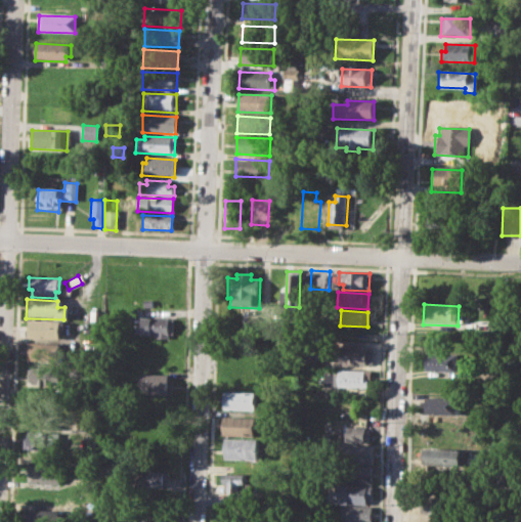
[(131,318),(172,319),(171,336),(166,335),(165,341),(153,341),(153,335),(131,335),(131,318)]
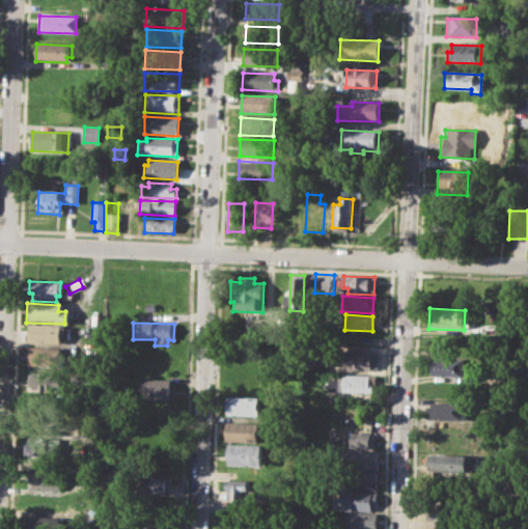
[(27,326),(61,327),(61,337),(57,337),(57,344),(26,344),(27,326)]
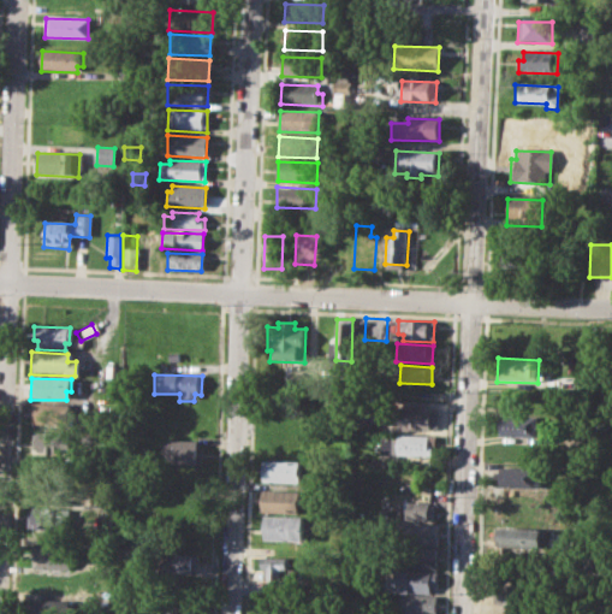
[(30,405),(71,406),(70,426),(29,425),(30,405)]
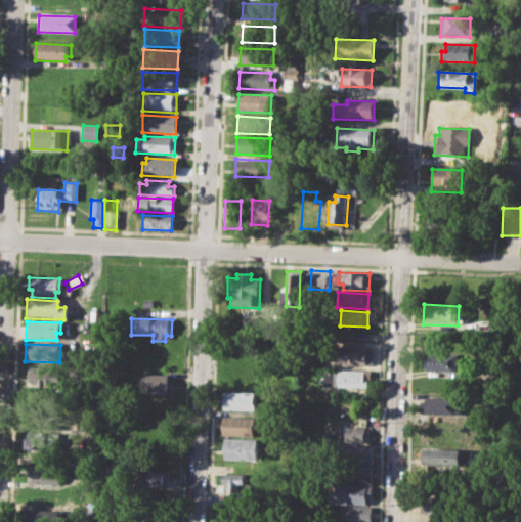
[(340,347),(373,349),(372,367),(339,366),(340,347)]
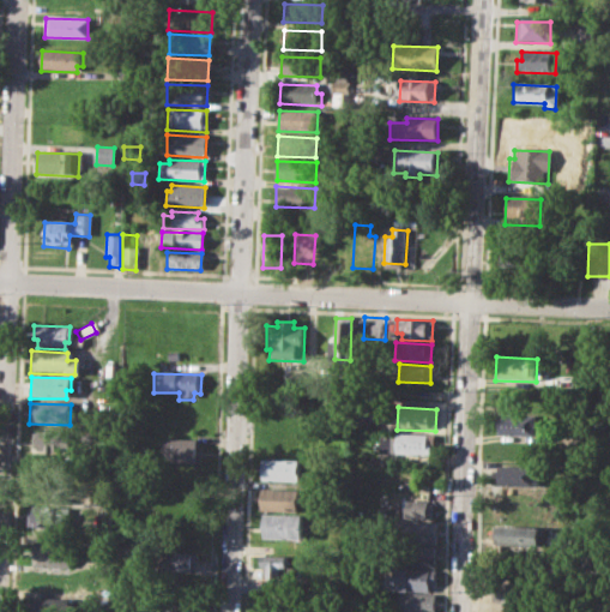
[(500,412),(537,414),(536,426),(544,427),(543,438),(499,436),(500,412)]
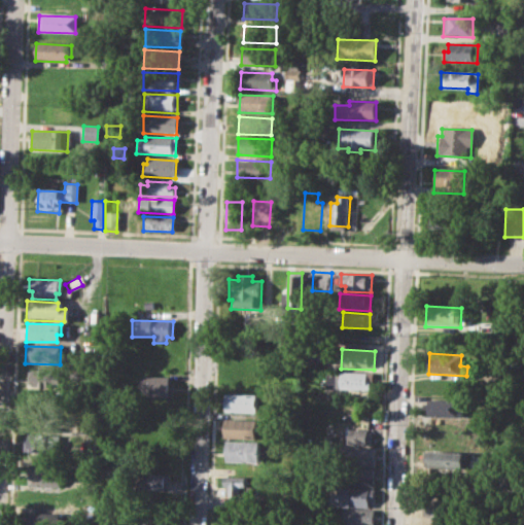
[(29,371),(29,389),(55,389),(55,371),(29,371)]
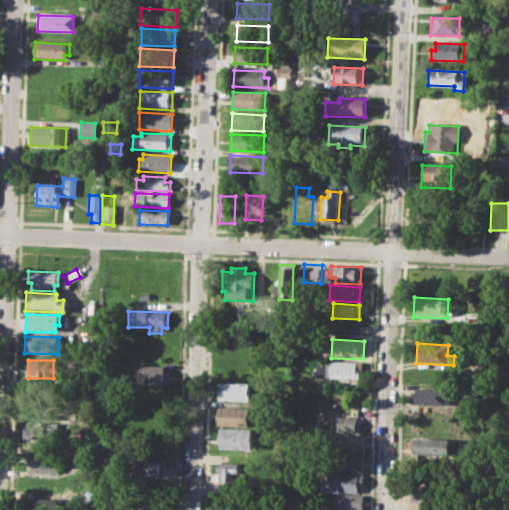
[(329,363),(362,364),(361,381),(329,380),(329,363)]
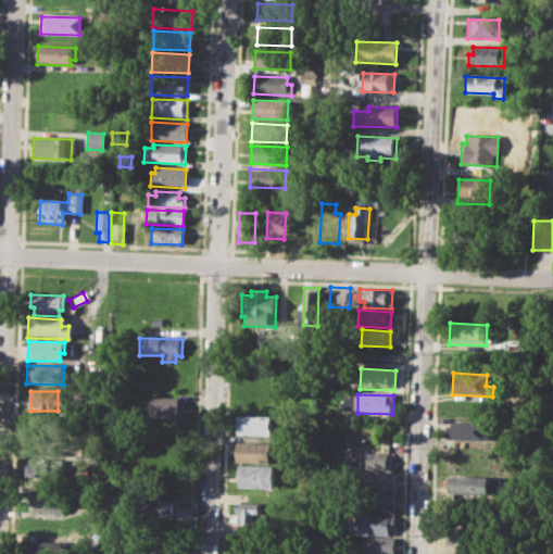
[(145,398),(175,399),(175,420),(145,419),(145,398)]
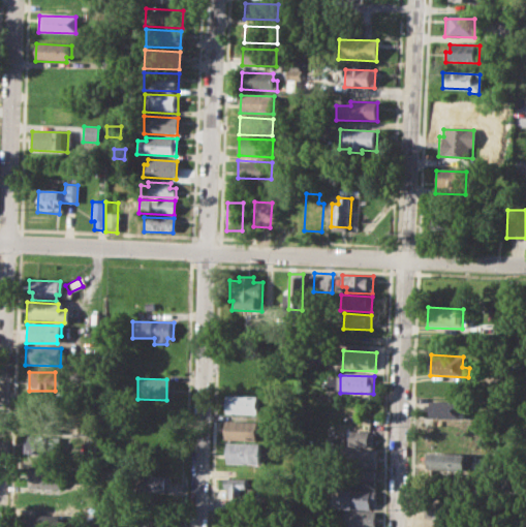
[(224,398),(256,399),(256,416),(223,415),(224,398)]
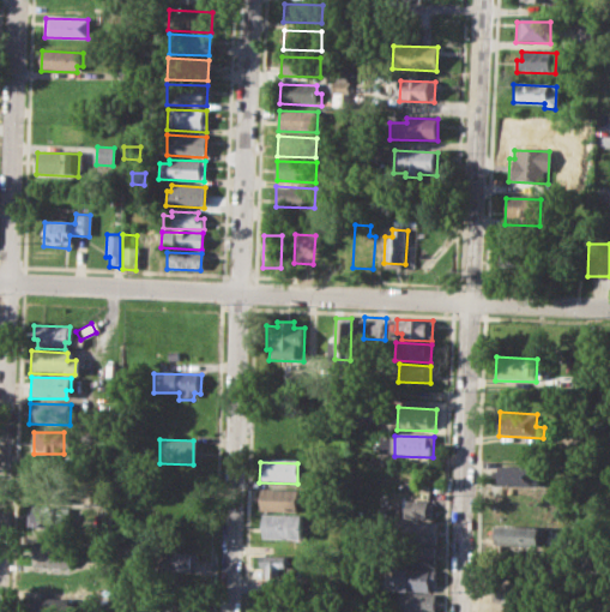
[(499,466),(538,467),(538,489),(497,487),(499,466)]
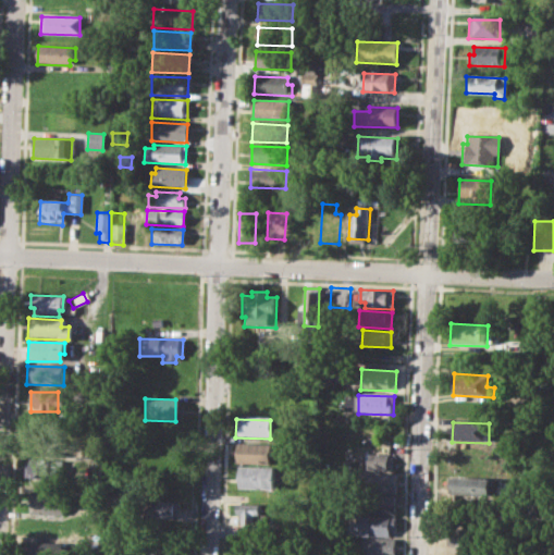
[(235,444),(270,445),(269,465),(234,464),(235,444)]
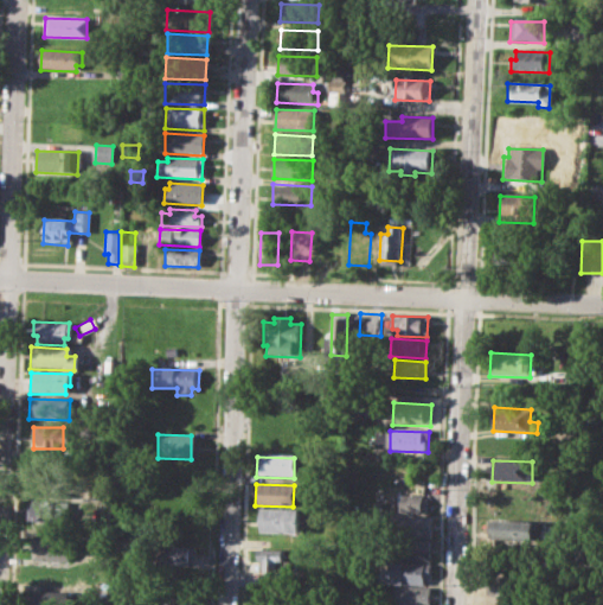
[(399,498),(425,500),(424,515),(398,513),(399,498)]
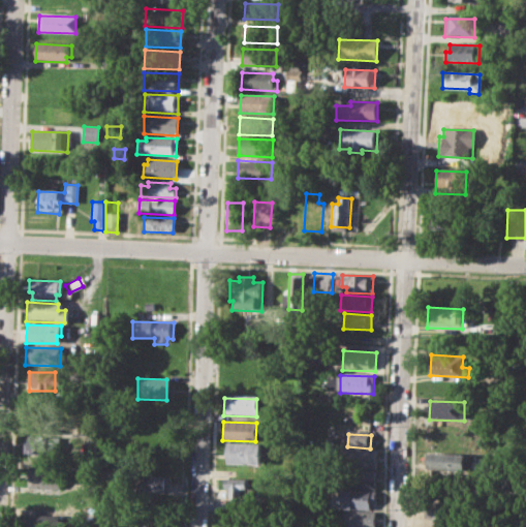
[(22,437),(54,437),(54,457),(22,457),(22,437)]
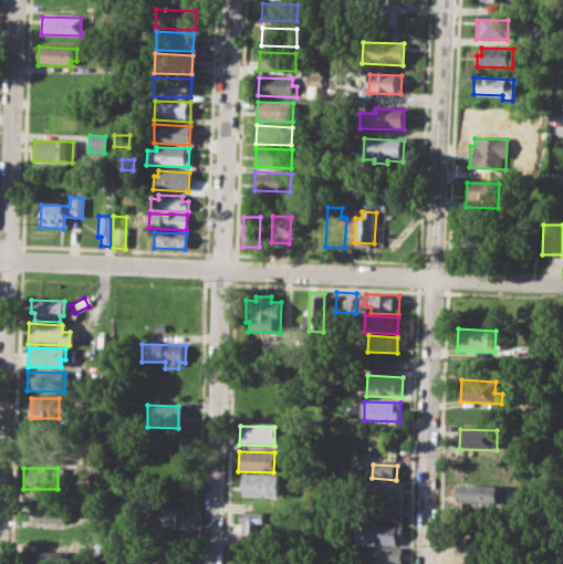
[(240,476),(279,477),(279,498),(239,497),(240,476)]
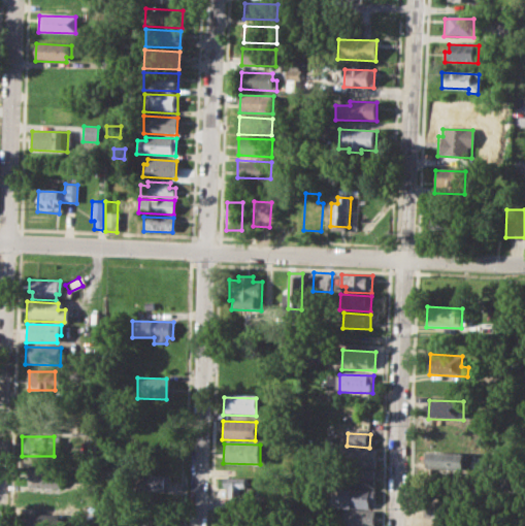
[(337,449),(373,450),(373,468),(342,467),(343,457),(336,457),(337,449)]
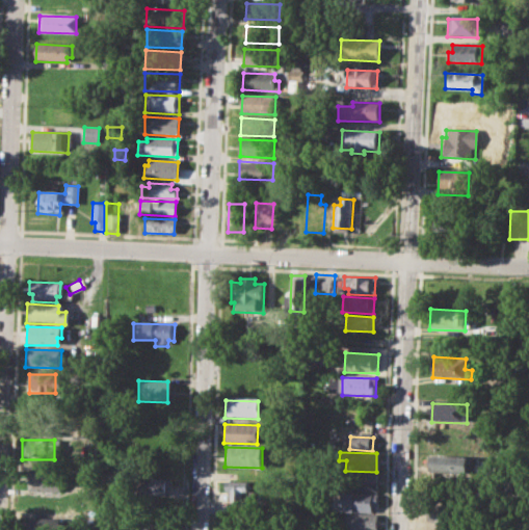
[(428,457),(468,458),(468,478),(427,477),(428,457)]
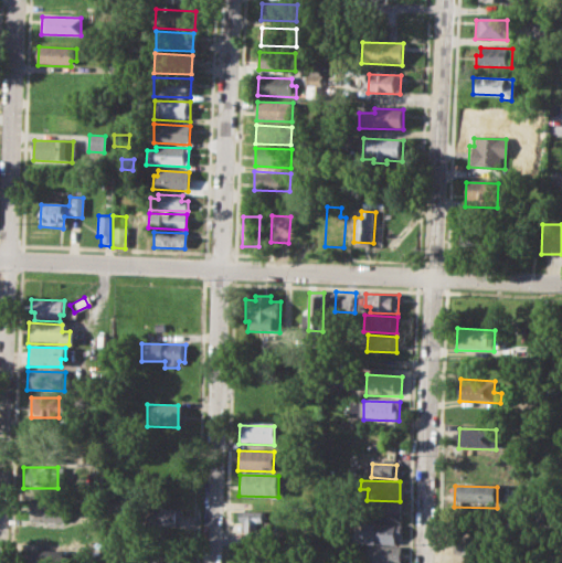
[(27,502),(61,503),(61,523),(27,522),(27,502)]
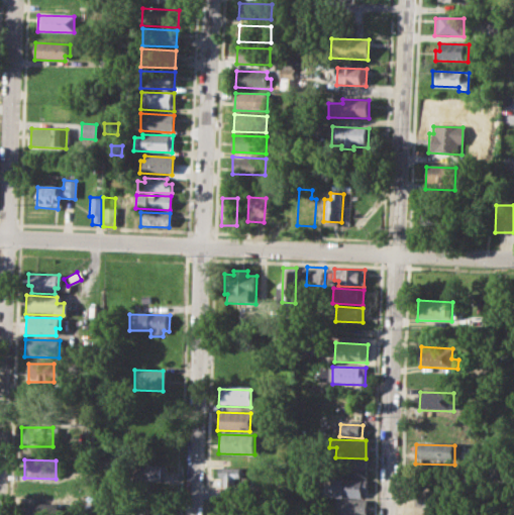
[(335,459),(366,460),(365,478),(334,477),(335,459)]
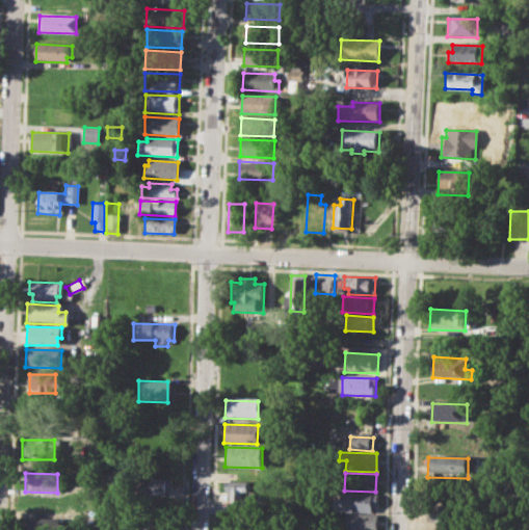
[(139,481),(150,482),(150,479),(168,479),(168,496),(138,495),(139,481)]
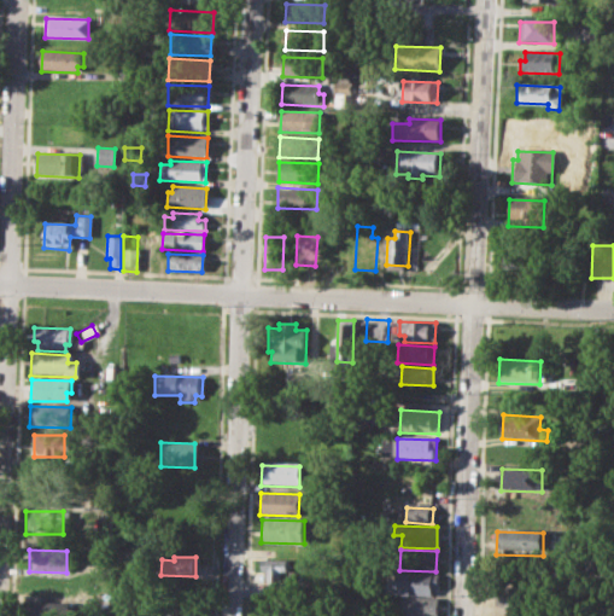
[(261,561),(288,562),(288,571),(296,571),(294,585),(267,583),(267,571),(261,571),(261,561)]
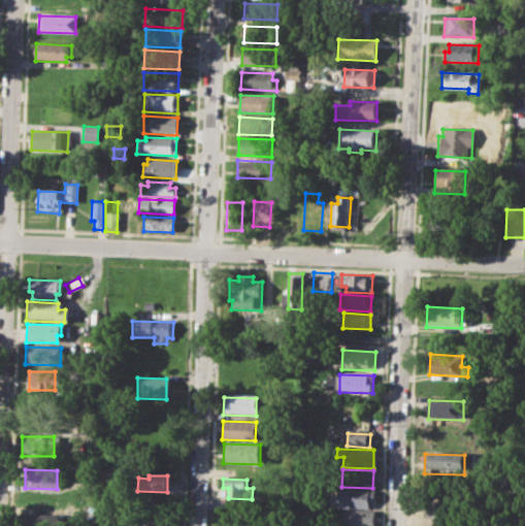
[(339,491),(372,492),(372,502),(367,502),(367,508),(338,507),(339,491)]
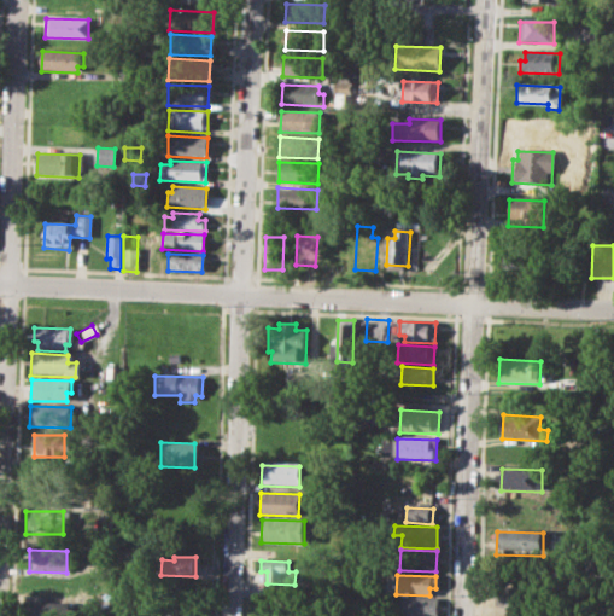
[(28,576),(66,577),(66,585),(74,585),(74,598),(28,597),(28,576)]
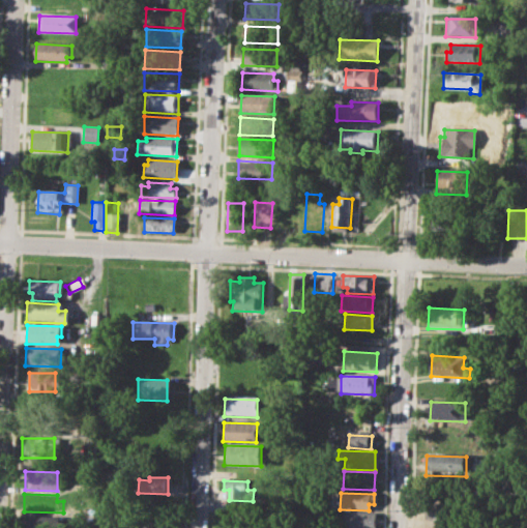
[(445,506),(425,506),(425,521),(446,521),(445,506)]
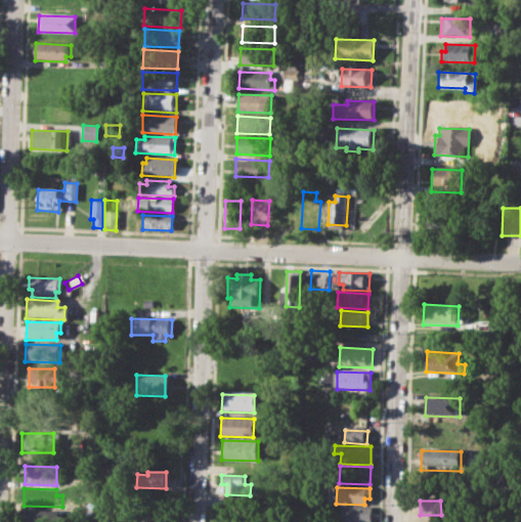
[(335,507),(370,509),(368,521),(339,521),(339,518),(335,518),(335,507)]
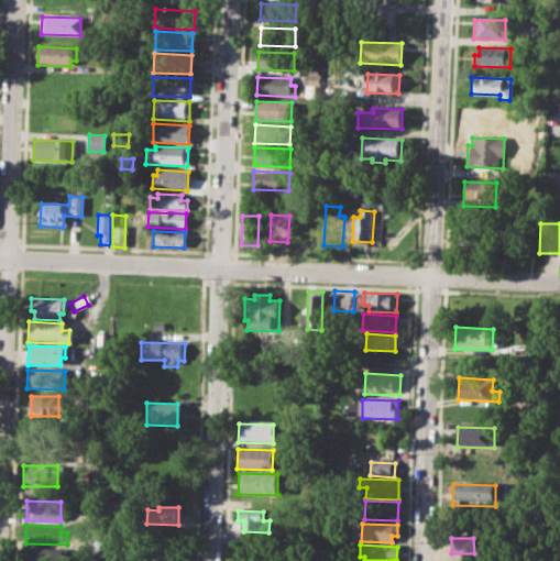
[(24,560),(25,549),(63,550),(63,560),(24,560)]
